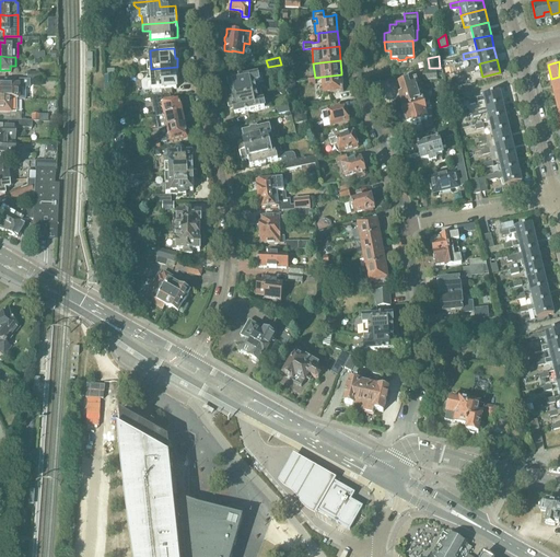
[(144,80),(142,82),(143,89),(144,90),(152,90),(152,93),(153,93),(162,93),(171,92),(172,92),(172,86),(177,86),(176,77),(178,77),(177,67),(151,69),(151,79),(144,80)]
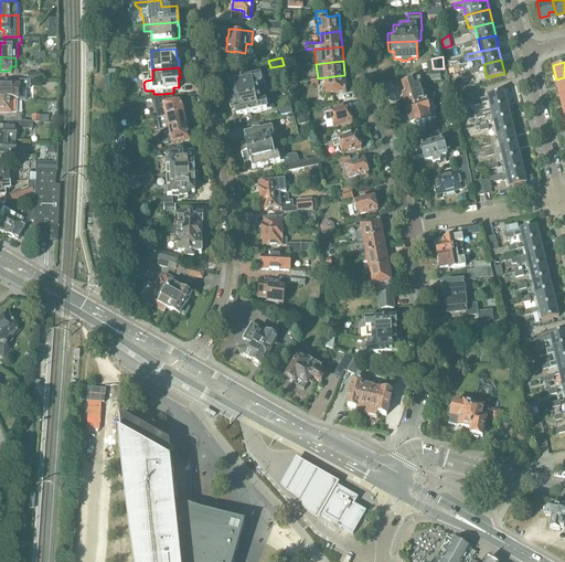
[(414,78),(403,82),(403,85),(405,93),(403,93),(404,98),(405,101),(408,101),(409,105),(433,97),(429,87),(424,89),(420,80),(427,78),(427,80),(440,77),(439,71),(441,71),(443,73),(447,73),(446,69),(444,69),(438,69),(438,70),(427,70),(412,71),(414,78)]
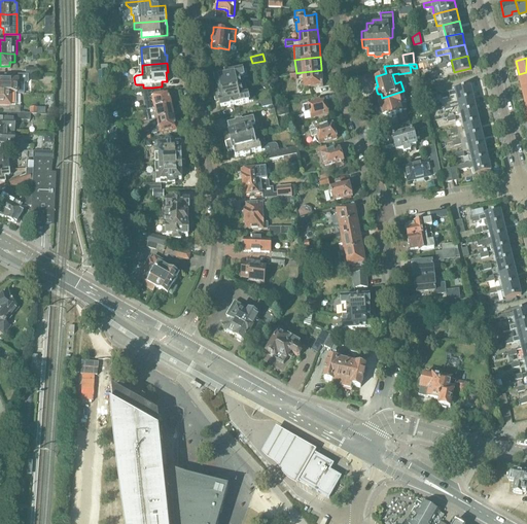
[(213,82),(212,83),(214,92),(245,83),(243,75),(244,75),(248,74),(246,68),(242,69),(242,68),(214,74),(216,81),(213,82)]
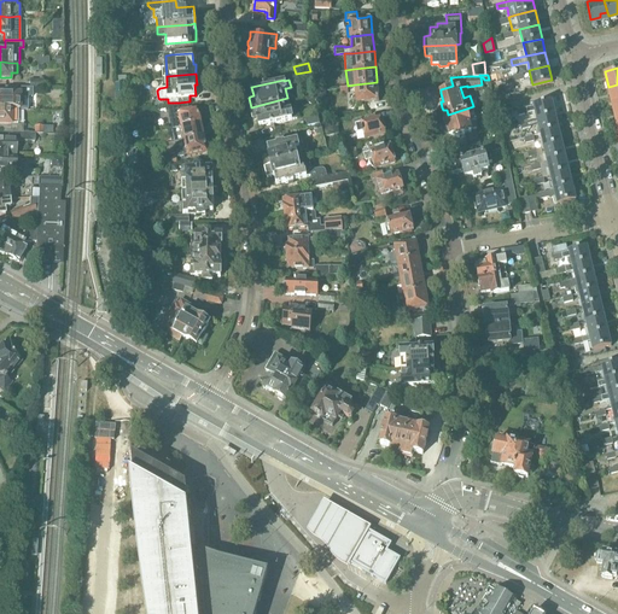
[(355,85),(348,86),(349,101),(356,101),(379,99),(377,82),(355,85)]
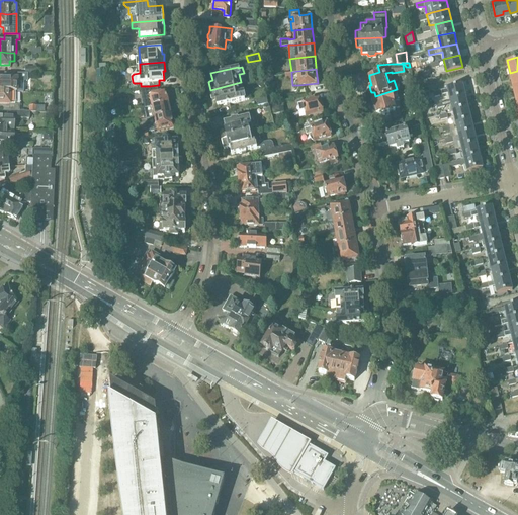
[(4,77),(0,76),(0,89),(14,90),(15,77),(25,77),(25,72),(25,71),(4,71),(4,77)]
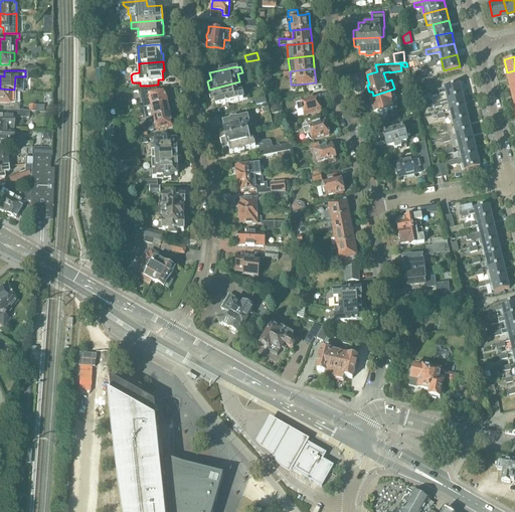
[(274,73),(265,74),(267,86),(274,86),(274,73)]
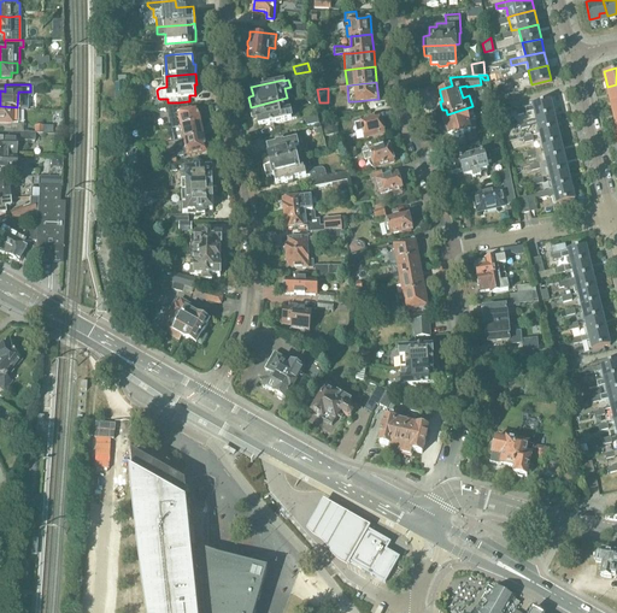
[(507,92),(492,95),(494,102),(509,99),(507,92)]
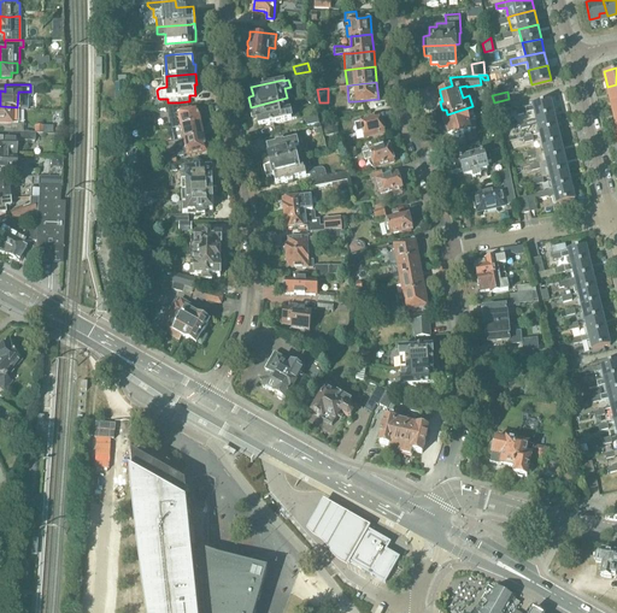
[(287,98),(251,107),(251,110),(252,116),(253,117),(258,116),(259,124),(292,117),(297,116),(294,108),(289,108),(288,99),(287,99),(287,98)]
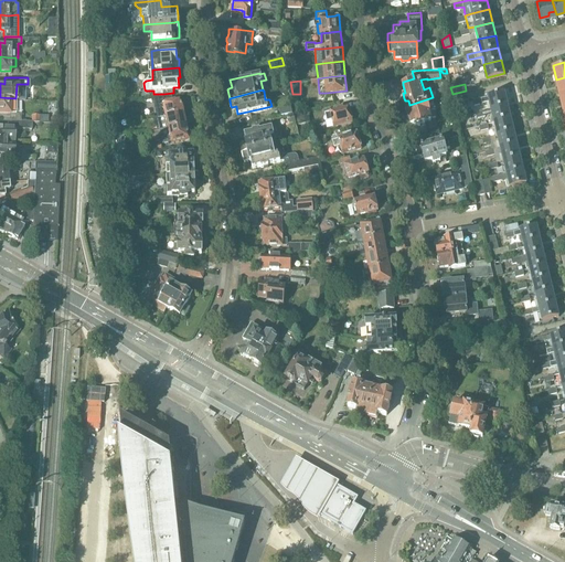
[(466,91),(452,94),(454,101),(468,97),(466,91)]
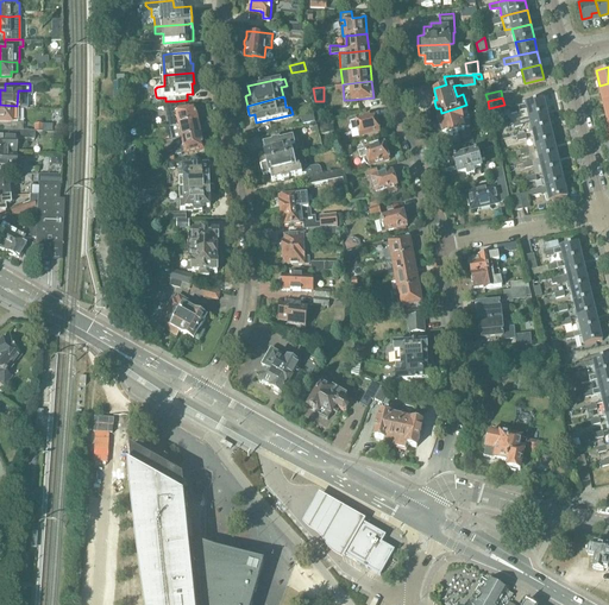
[(525,102),(509,106),(510,112),(526,107),(528,117),(547,112),(544,98),(525,102)]
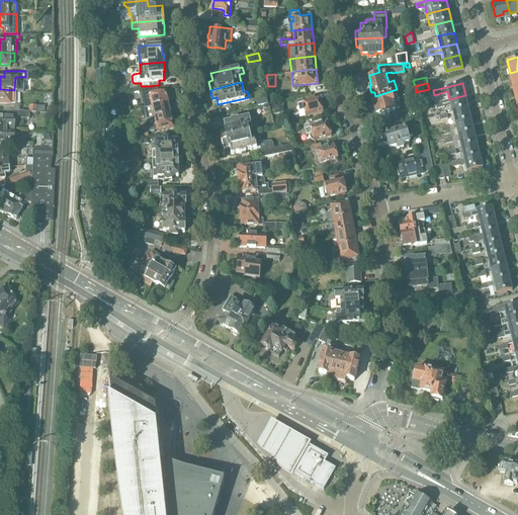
[(141,86),(145,105),(152,105),(168,101),(166,89),(159,90),(158,85),(150,86),(142,86),(141,86)]
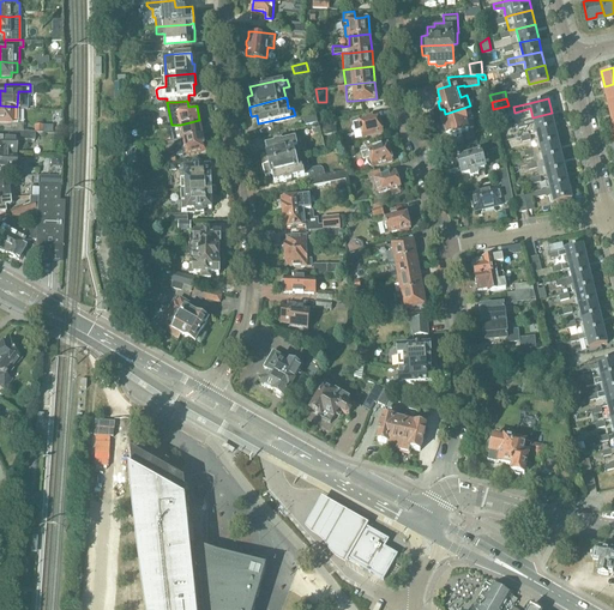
[(18,107),(17,107),(0,106),(0,121),(5,121),(4,128),(17,130),(25,130),(25,120),(18,120),(18,107)]
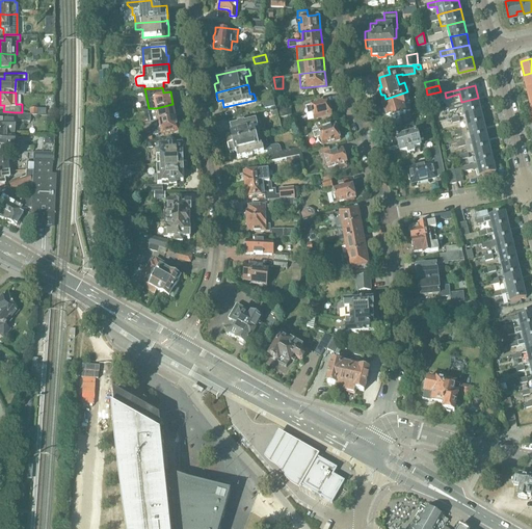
[(387,102),(382,104),(384,109),(387,115),(390,114),(390,115),(391,114),(391,116),(394,115),(394,116),(399,114),(398,113),(405,111),(405,109),(406,109),(411,108),(409,102),(407,91),(386,99),(386,100),(387,102)]
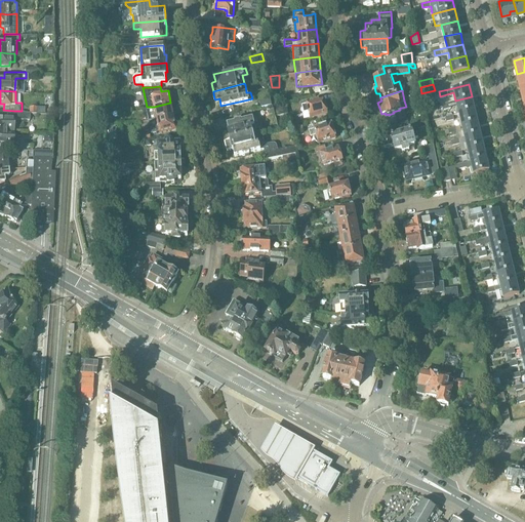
[(472,96),(455,101),(458,112),(475,108),(472,96)]
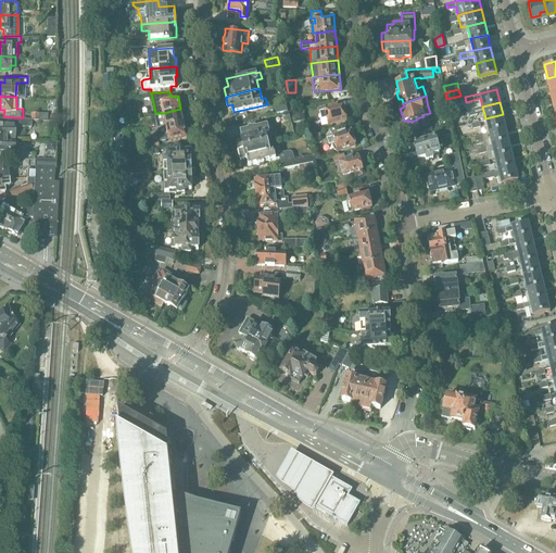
[(325,109),(320,110),(323,117),(326,116),(328,123),(346,118),(346,116),(346,114),(345,112),(344,110),(343,103),(324,108),(325,109)]
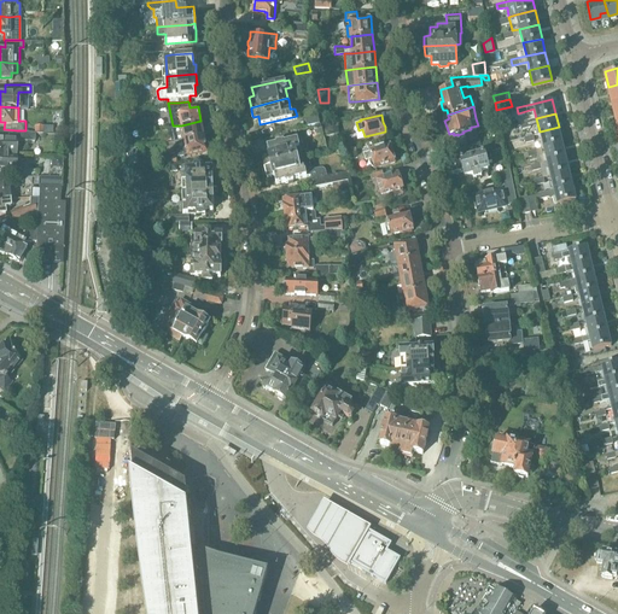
[(336,118),(321,122),(325,135),(338,132),(336,118)]
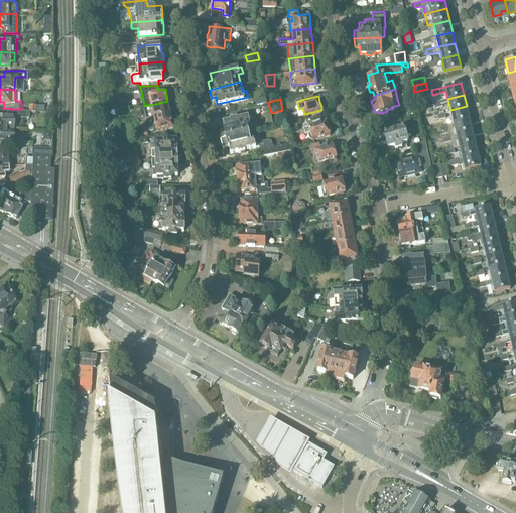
[(151,105),(144,105),(147,117),(154,116),(170,113),(170,112),(171,111),(170,106),(169,106),(167,101),(151,105)]
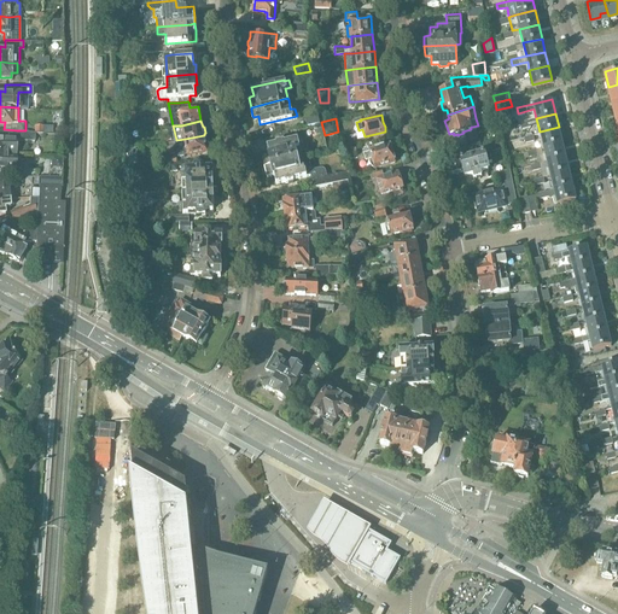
[(129,126),(120,127),(122,144),(132,142),(129,126)]
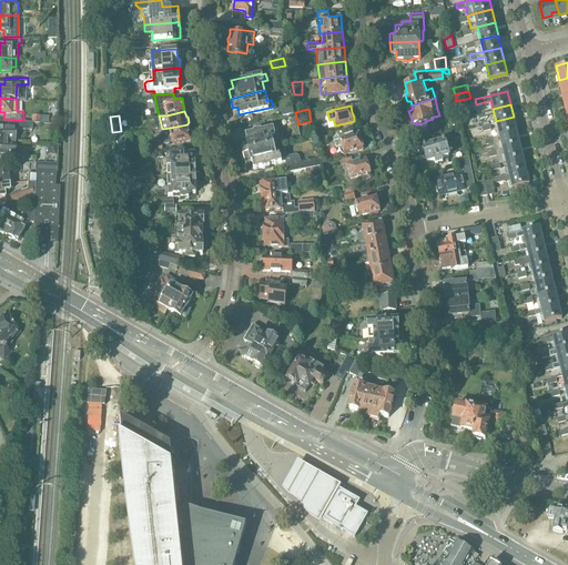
[(514,117),(496,121),(499,133),(517,130),(514,117)]
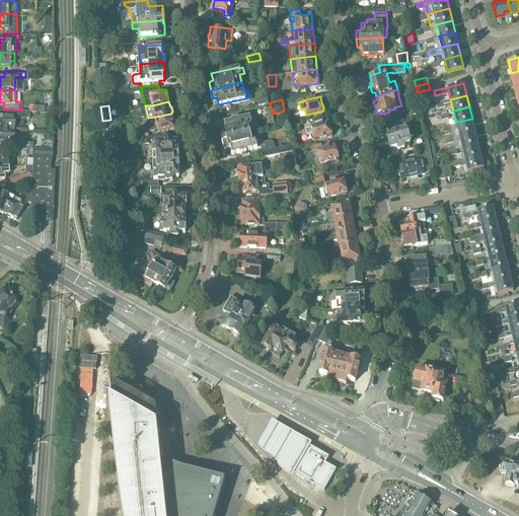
[(21,109),(14,109),(3,108),(2,108),(1,115),(0,115),(0,127),(5,128),(5,127),(12,128),(13,116),(28,117),(29,109),(21,109)]
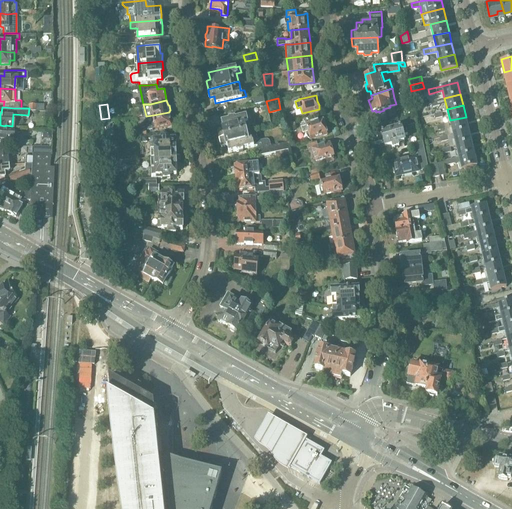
[(153,115),(146,116),(147,123),(148,128),(156,126),(156,127),(157,127),(172,124),(169,112),(153,115)]
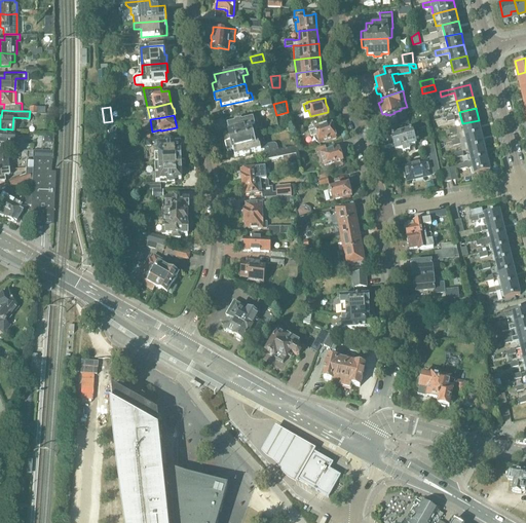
[(229,131),(223,132),(225,141),(257,133),(256,126),(257,126),(261,125),(259,116),(254,117),(241,120),(241,118),(234,120),(235,121),(227,123),(229,131)]
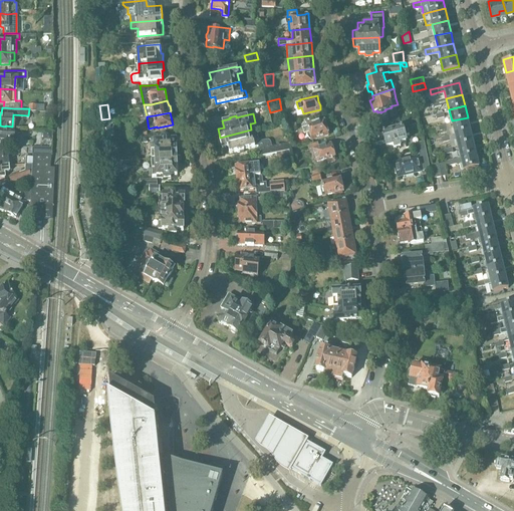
[(468,117),(452,120),(454,133),(470,129),(468,117)]
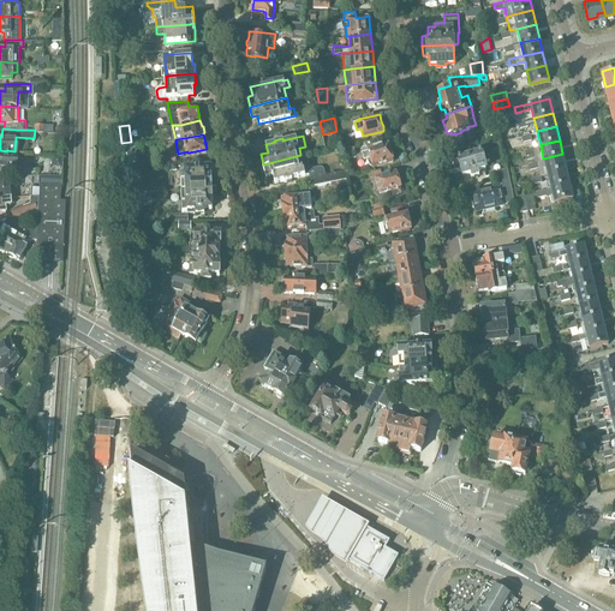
[(372,147),(362,150),(364,159),(370,156),(372,166),(393,159),(393,157),(394,155),(393,151),(390,150),(388,142),(380,144),(380,143),(372,145),(372,147)]
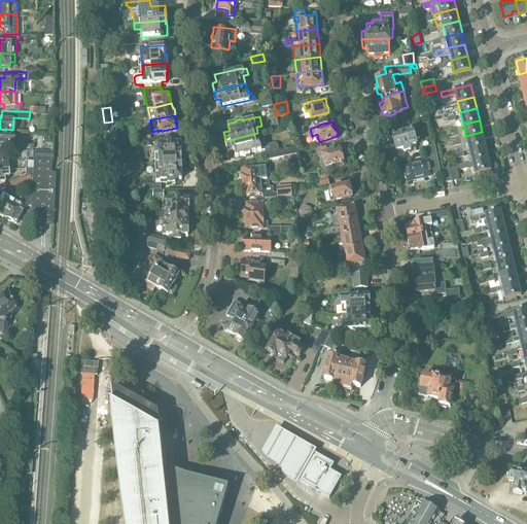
[(115,125),(107,126),(109,139),(117,138),(115,125)]
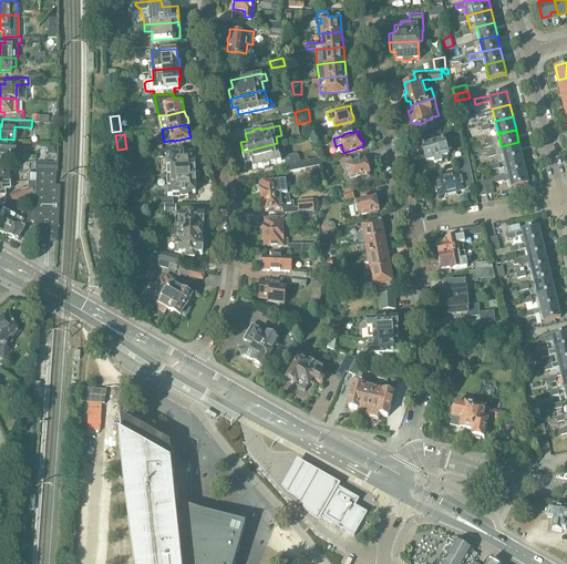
[(418,146),(416,149),(419,154),(422,155),(424,154),(426,161),(433,159),(434,161),(442,159),(441,156),(447,154),(446,151),(449,150),(449,147),(452,146),(449,137),(418,146)]
